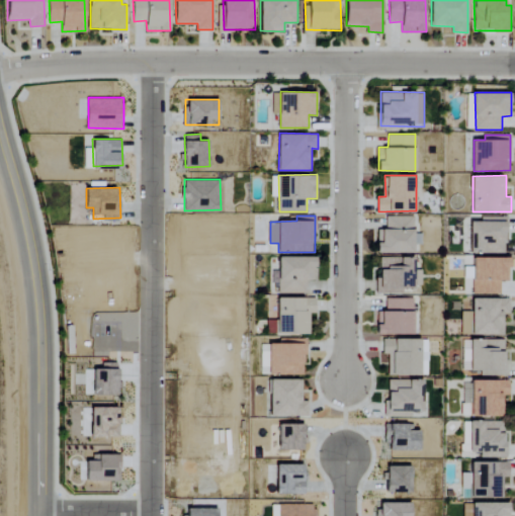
[(415,216),(387,216),(387,229),(378,229),(378,252),(414,252),(415,216)]
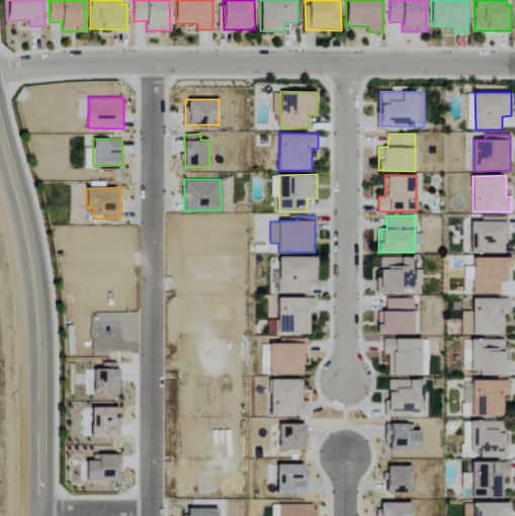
[(506,252),(506,221),(471,221),(471,252),(506,252)]
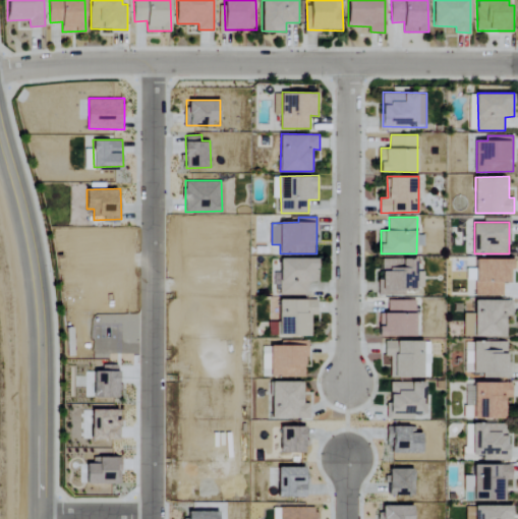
[(310,294),(310,281),(319,282),(319,258),(282,257),(281,294),(310,294)]
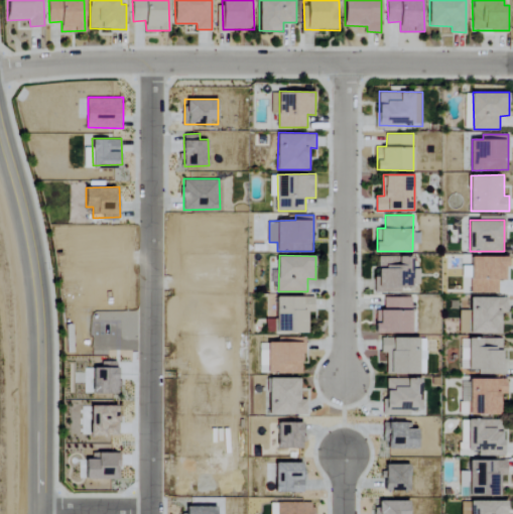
[(414,256),(378,256),(378,290),(412,291),(412,280),(418,280),(419,273),(414,273),(414,256)]
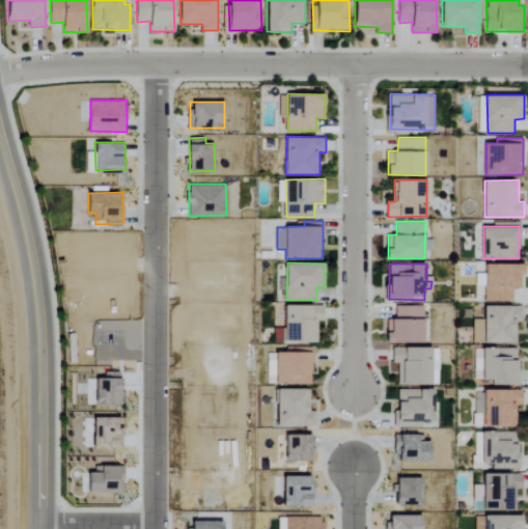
[(524,287),(524,265),(487,263),(485,301),(515,301),(515,287),(524,287)]
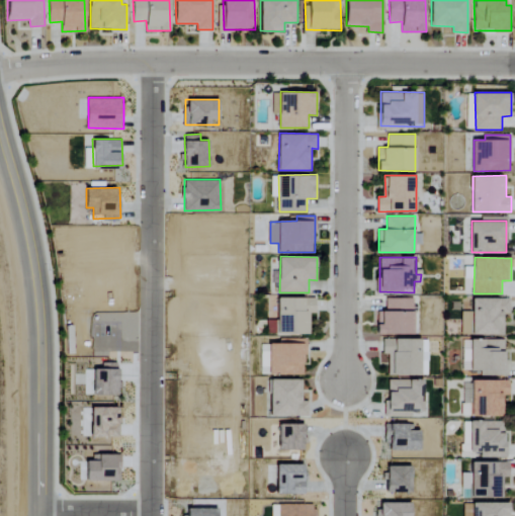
[(312,313),(317,313),(317,297),(278,297),(278,334),(311,334),(312,313)]
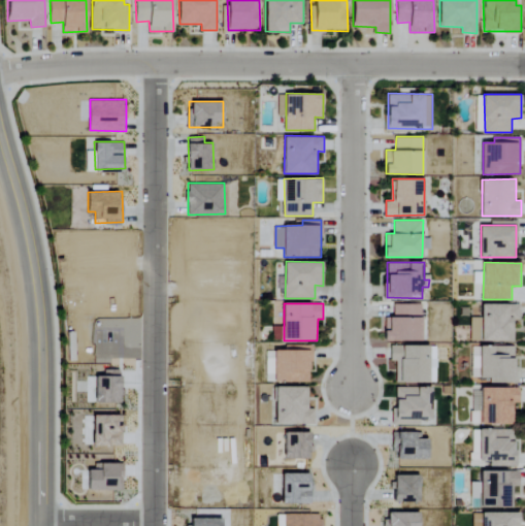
[(423,303),(395,303),(394,317),(386,317),(385,340),(423,340),(423,303)]
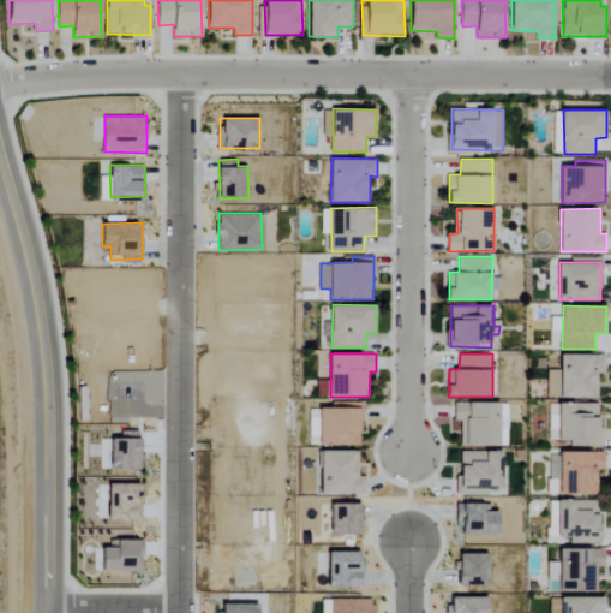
[(561,397),(599,398),(600,372),(606,372),(606,355),(562,353),(561,397)]
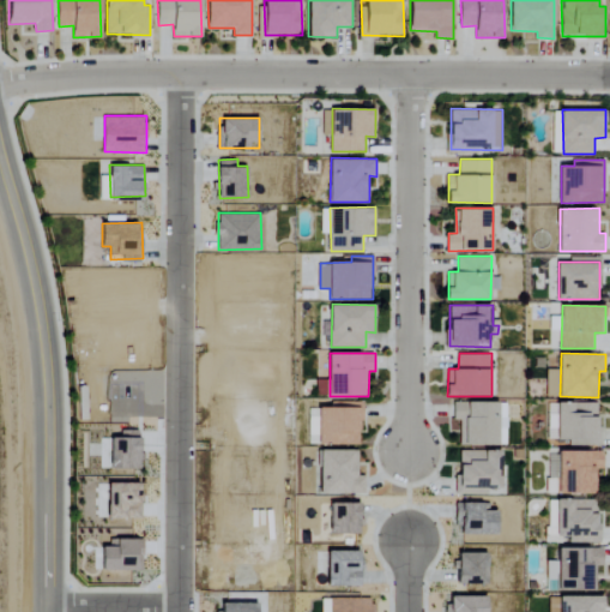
[(559,397),(560,369),(549,369),(548,396),(559,397)]
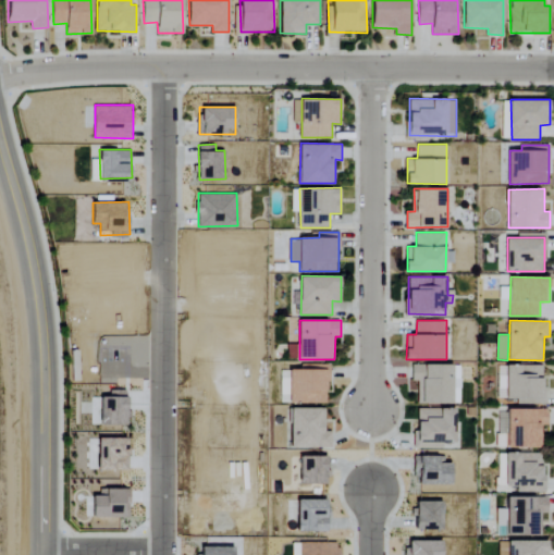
[(329,364),(302,364),(302,369),(290,369),(291,404),(330,403),(329,364)]
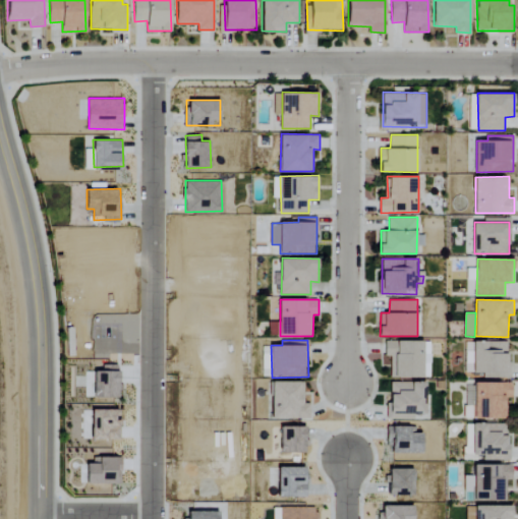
[(392,377),(432,378),(433,341),(387,340),(386,355),(392,355),(392,377)]
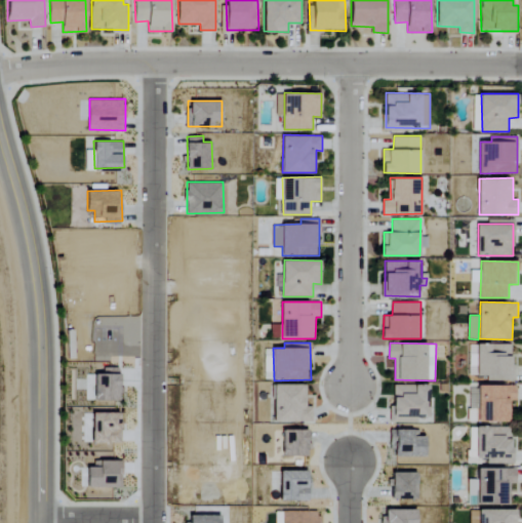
[(514,344),(478,344),(478,377),(514,377),(514,344)]
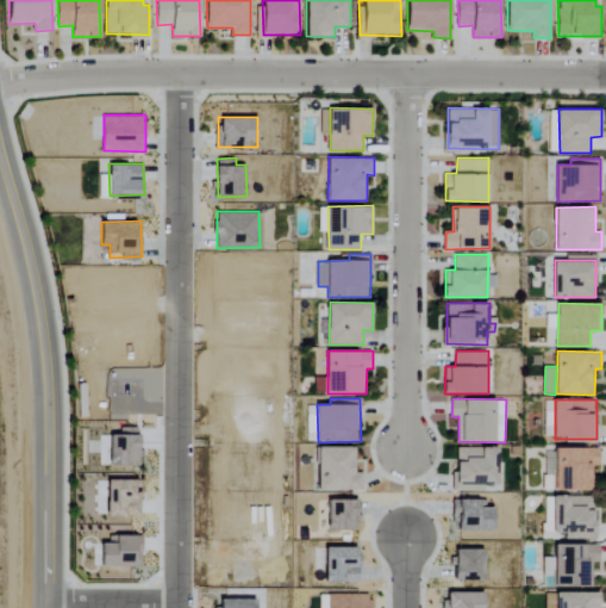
[(111,435),(111,465),(139,466),(139,427),(122,427),(122,435),(111,435)]
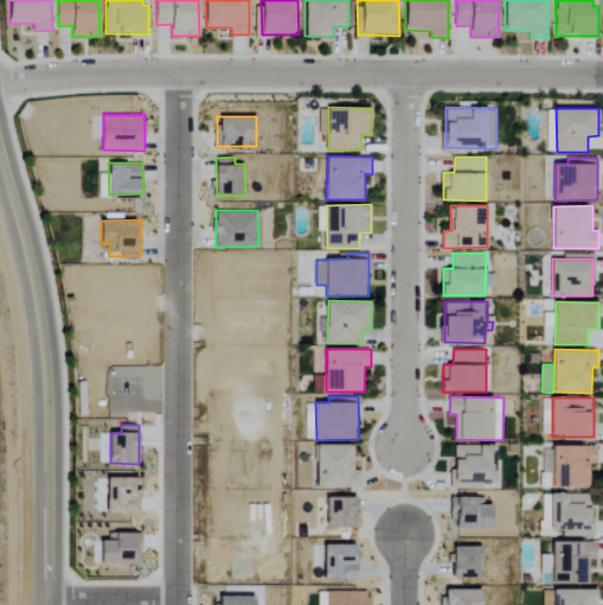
[(495,445),(455,444),(455,484),(495,484),(495,445)]
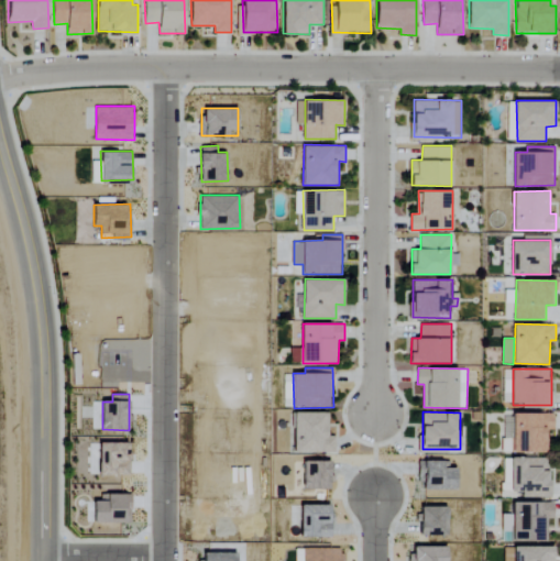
[(330,413),(294,413),(295,452),(337,452),(337,435),(330,435),(330,413)]
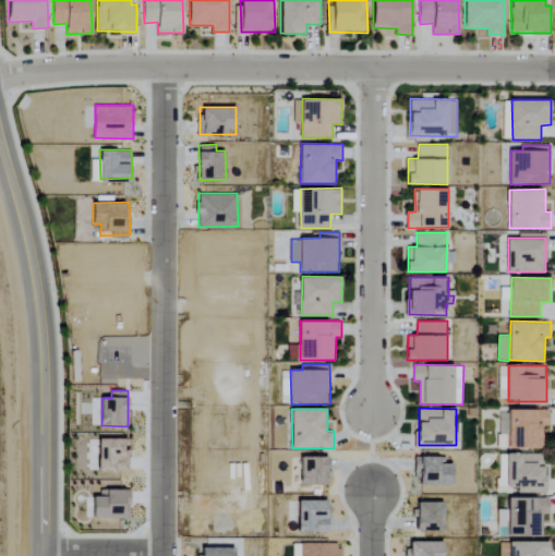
[(550,425),(551,410),(509,409),(508,448),(544,449),(544,425),(550,425)]
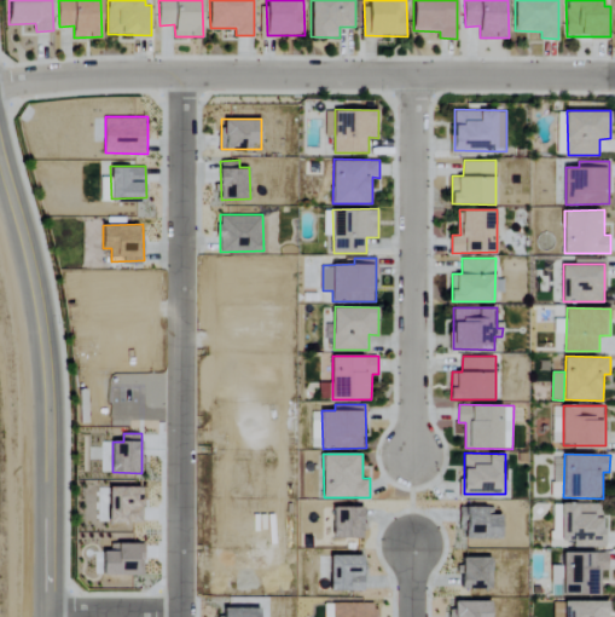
[(110,486),(109,522),(144,522),(144,488),(110,486)]
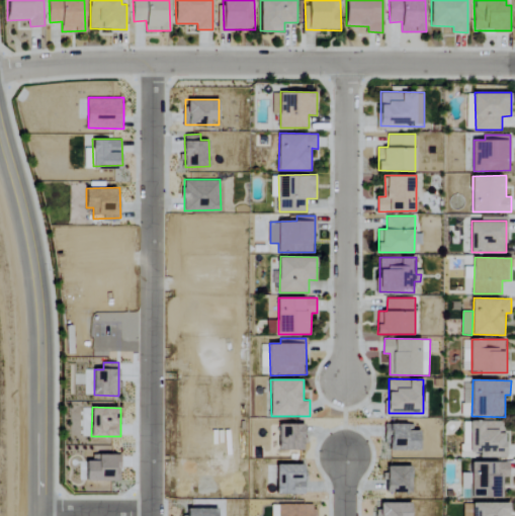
[(507,421),(465,420),(464,453),(506,454),(507,421)]
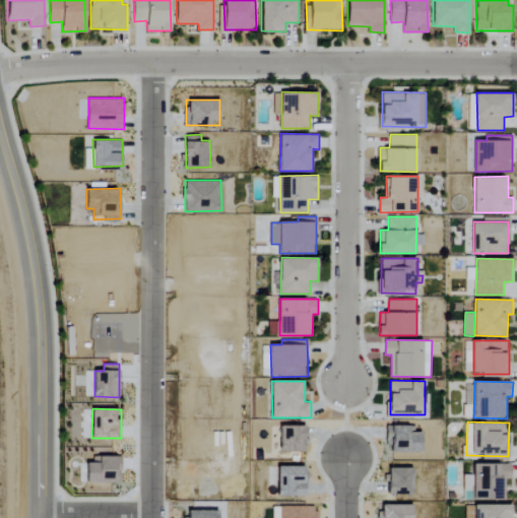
[(419,425),(388,426),(389,453),(421,452),(419,425)]
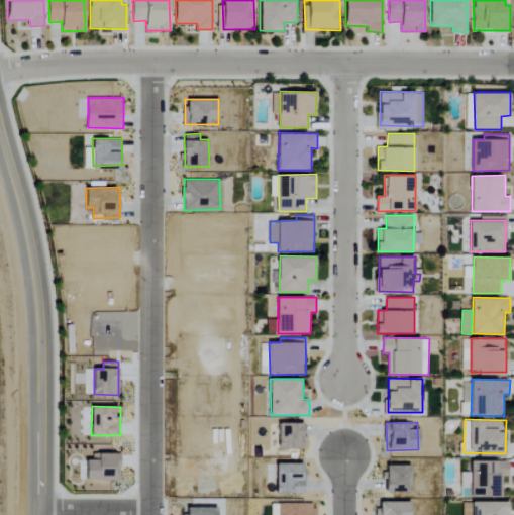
[(280,449),(304,449),(304,423),(279,423),(280,449)]
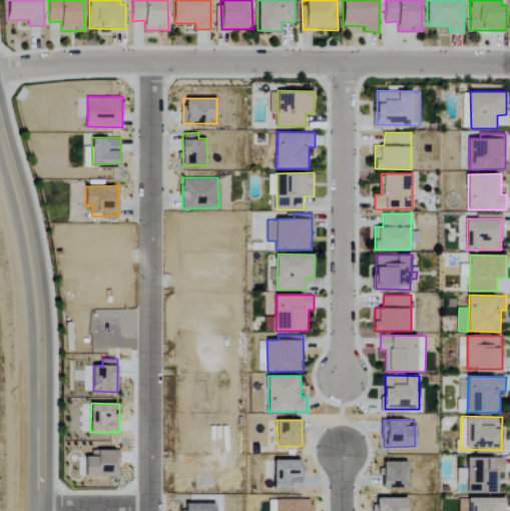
[(120,476),(120,450),(92,450),(92,456),(85,456),(85,476),(120,476)]
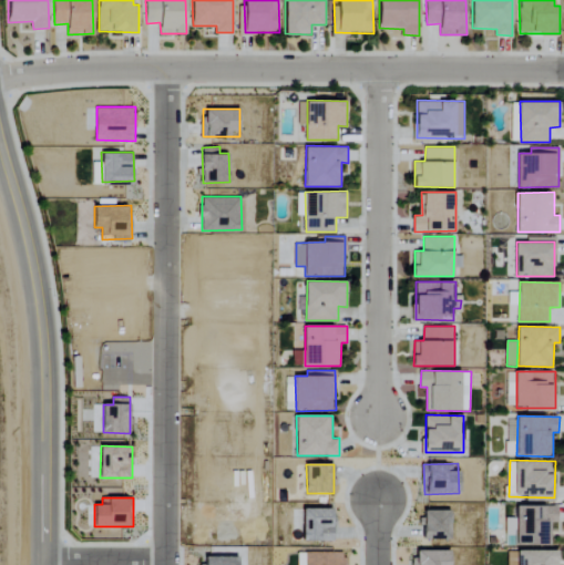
[(518,546),(553,545),(553,521),(560,521),(560,505),(518,505),(518,546)]
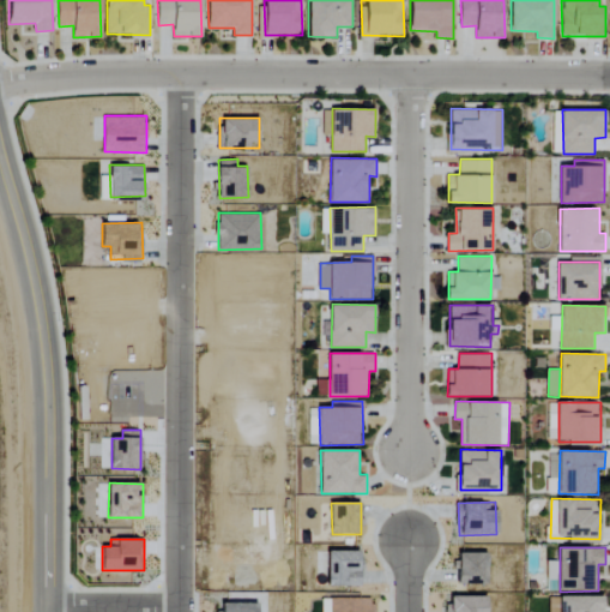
[(362,551),(328,551),(328,586),(362,586),(362,551)]
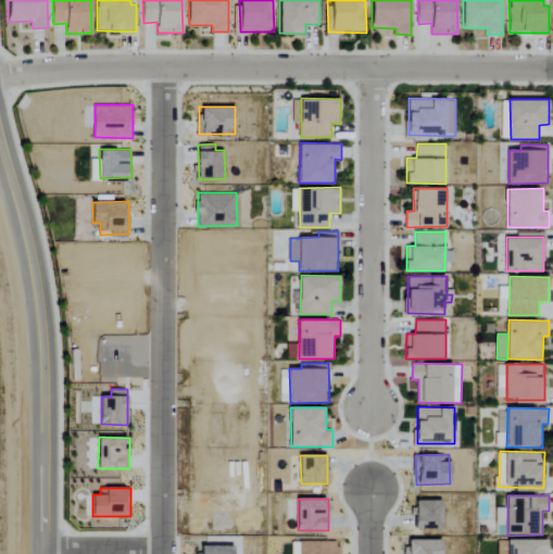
[(442,529),(442,501),(416,500),(415,529),(442,529)]
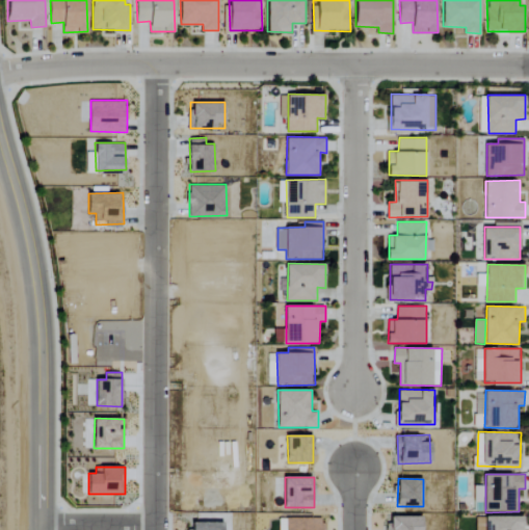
[(484,511),(484,484),(476,484),(477,511),(484,511)]
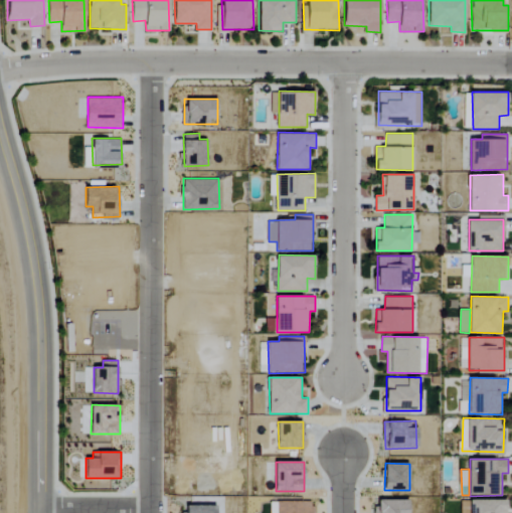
[(375,512),(408,512),(409,500),(376,499),(375,512)]
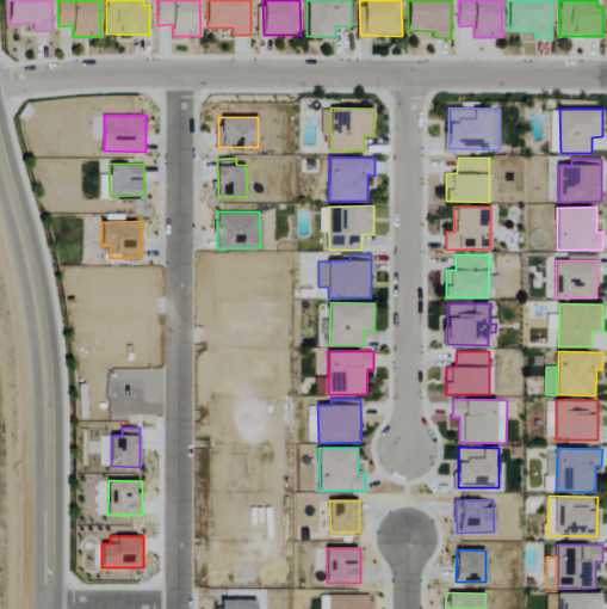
[(370,608),(371,595),(322,594),(321,608),(370,608)]
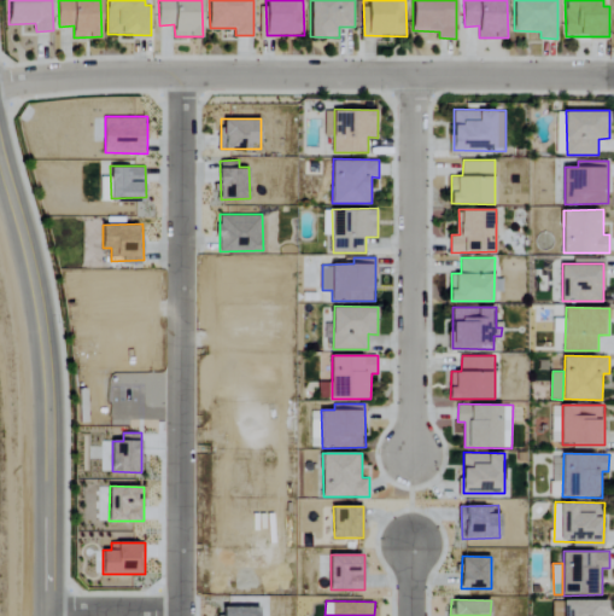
[(554,615),(607,615),(608,600),(555,600),(554,615)]
